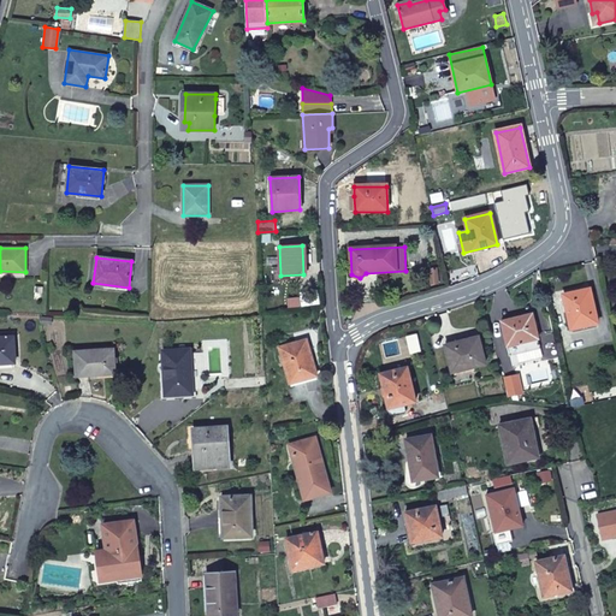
[(590,290),(563,296),(570,329),(597,323),(590,290)]
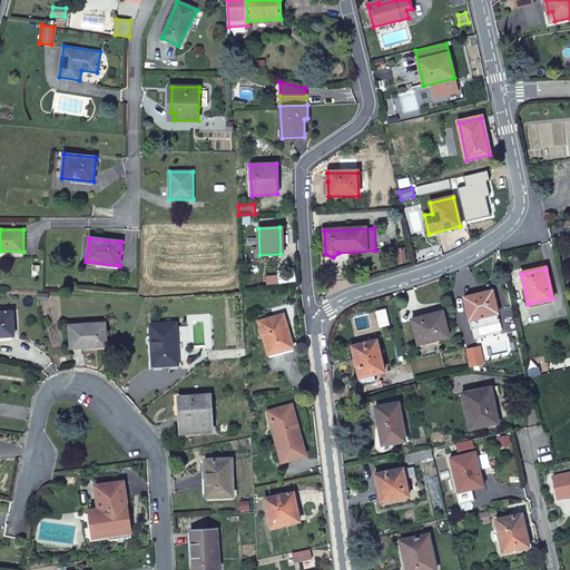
[(491,291),(464,297),(472,327),(499,321),(491,291)]
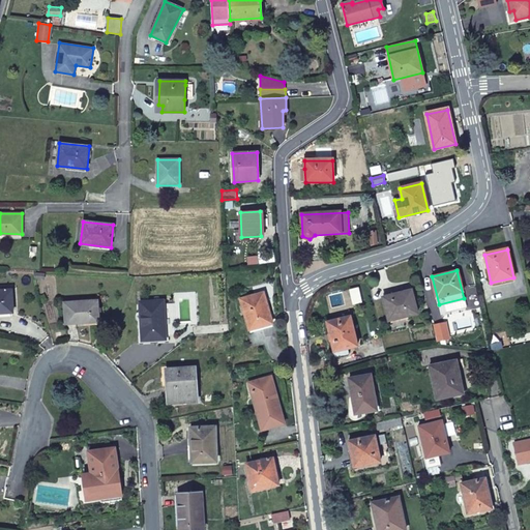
[(11,290),(0,290),(0,313),(12,312),(11,290)]
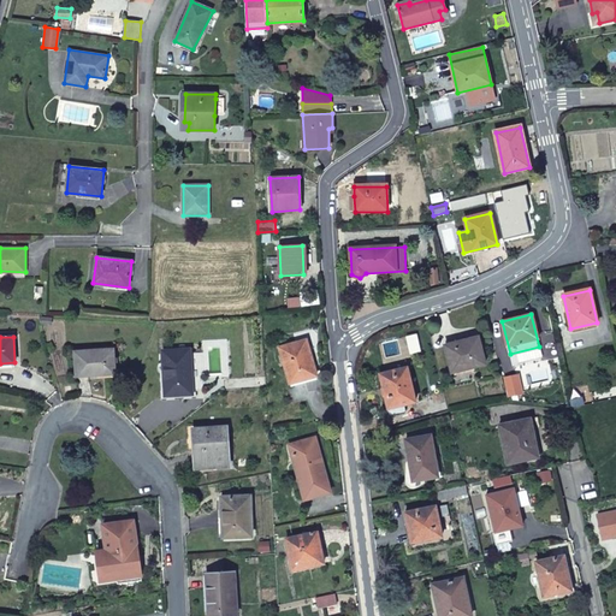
[(478,337),(445,345),(451,372),(484,363),(478,337)]
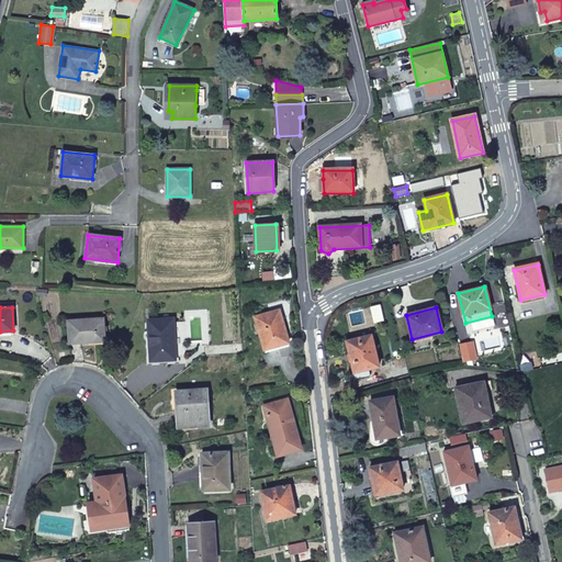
[(279,310),(255,316),(263,348),(288,341),(279,310)]
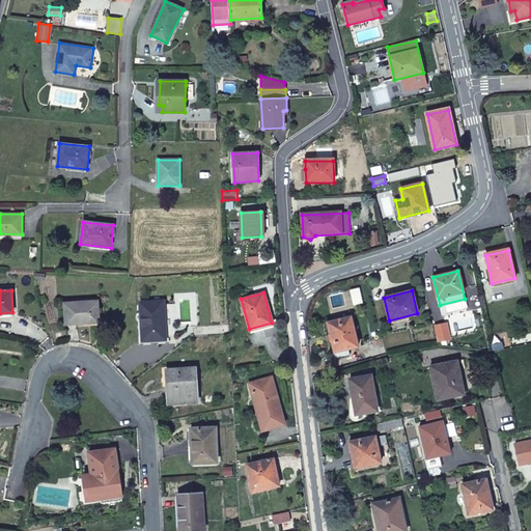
[(98,301),(64,303),(65,325),(99,323),(98,301)]
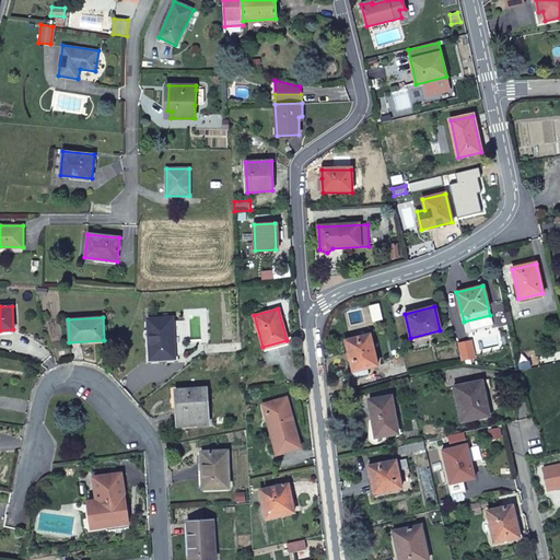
[(149,319),(151,359),(174,358),(174,354),(172,321),(172,318),(149,319)]
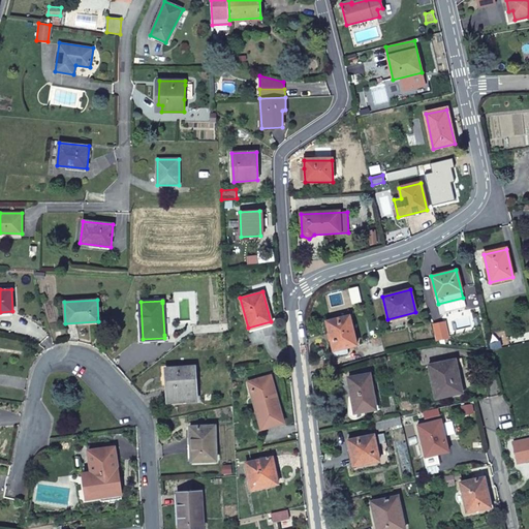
[(173,303),(162,303),(164,335),(175,335),(173,303)]
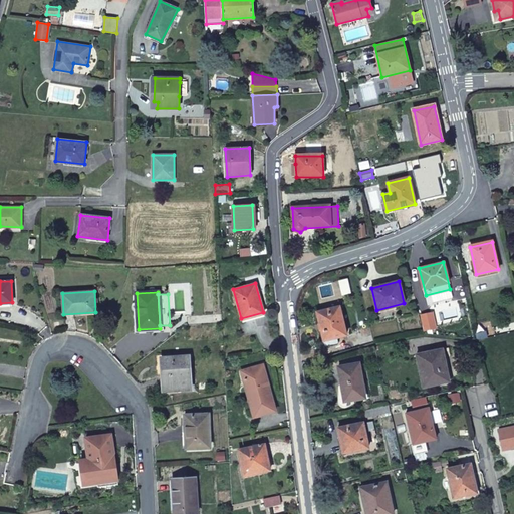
[(317,313),(325,345),(336,343),(335,337),(346,335),(339,307),(317,313)]
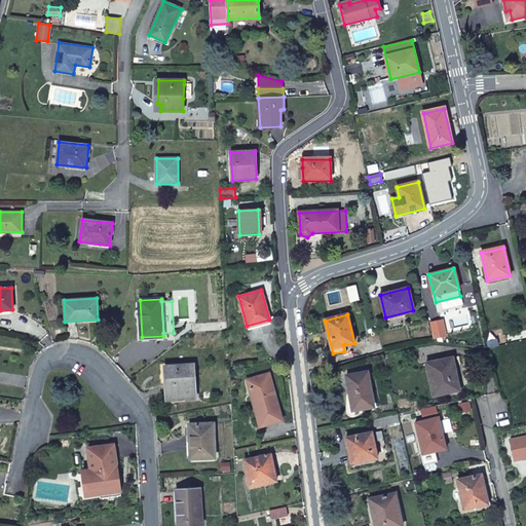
[(433,397),(447,393),(446,388),(458,386),(454,369),(450,370),(448,359),(425,364),(433,397)]
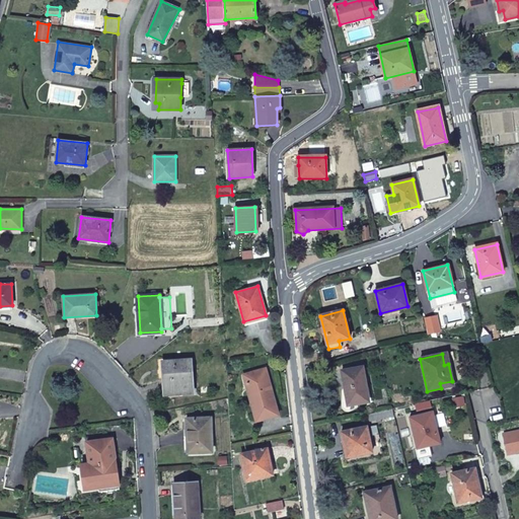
[(163,361),(164,394),(193,392),(191,360),(163,361)]
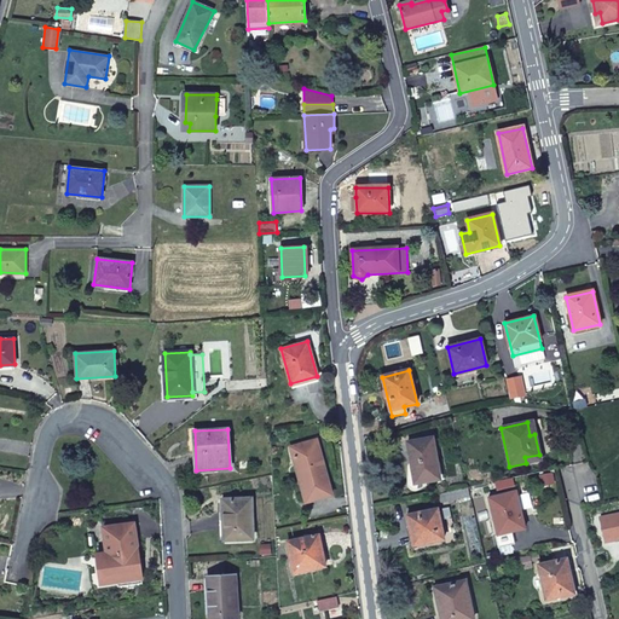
[(408,443),(411,466),(421,464),(424,481),(440,479),(433,438),(408,443)]
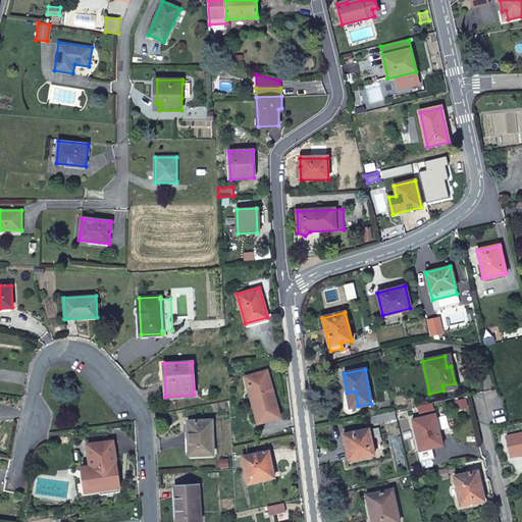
[(267,371),(245,377),(258,423),(279,417),(267,371)]
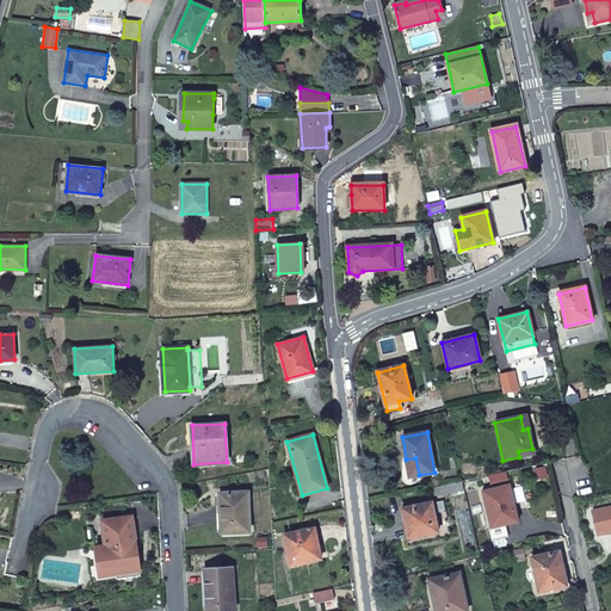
[(415,458),(406,460),(409,477),(419,475),(415,458)]
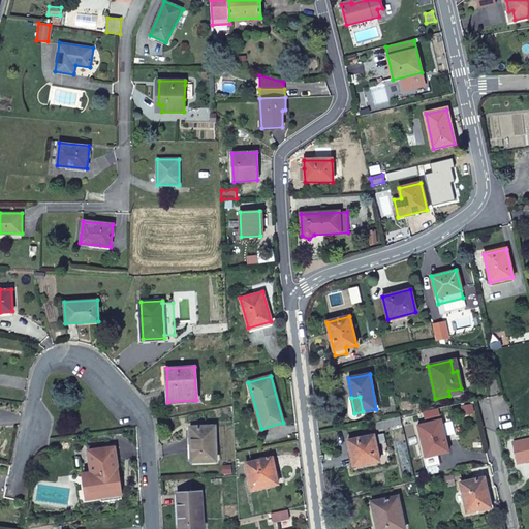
[(399,416),(373,423),(374,429),(401,424),(399,416)]
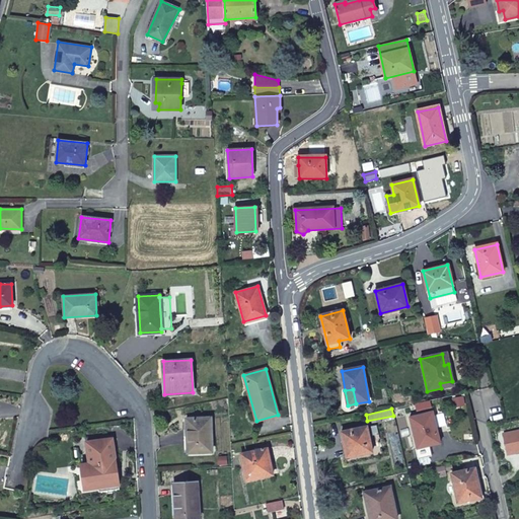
[(432,412),(410,418),(417,448),(428,445),(439,443),(432,412)]
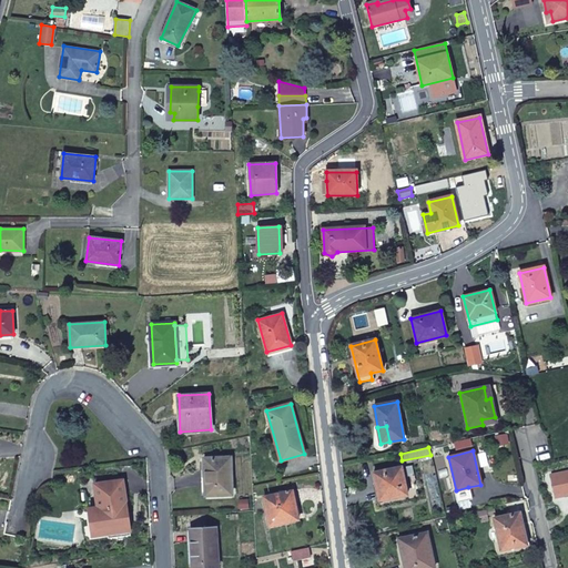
[(204,458),(206,495),(232,494),(230,457),(204,458)]
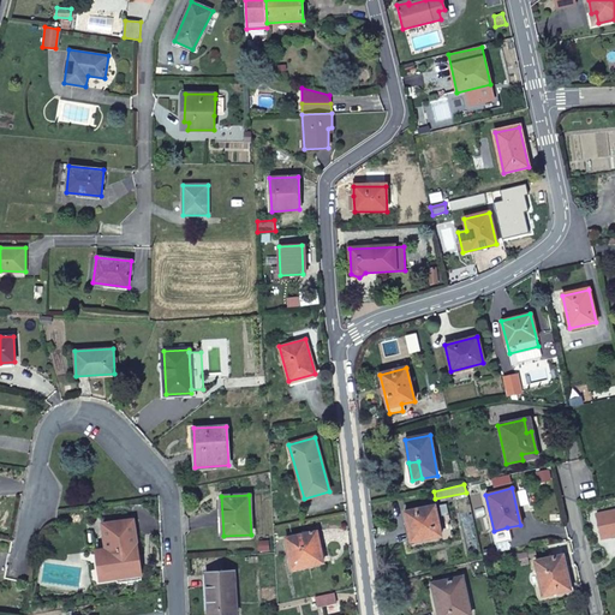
[(434,506),(405,512),(411,542),(440,536),(434,506)]
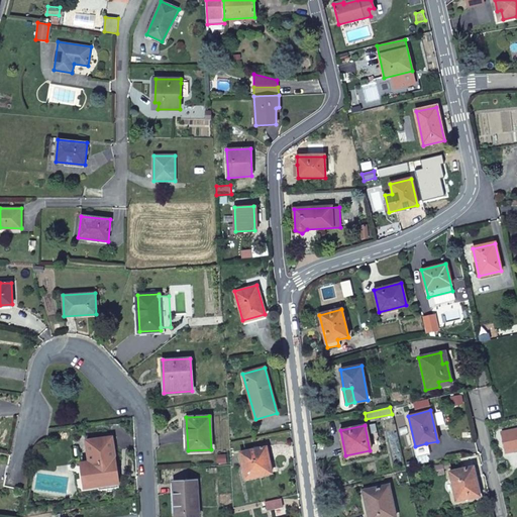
[(84,488),(113,484),(110,460),(114,459),(111,437),(86,440),(89,461),(80,462),(84,488)]
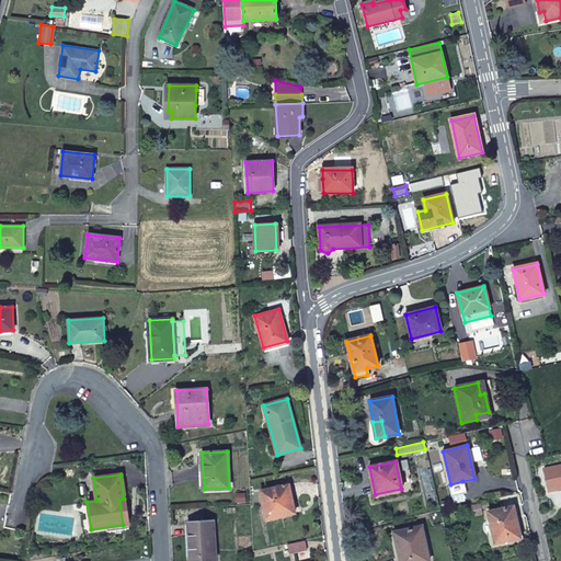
[(462,481),(450,484),(449,484),(451,495),(466,492),(462,481)]
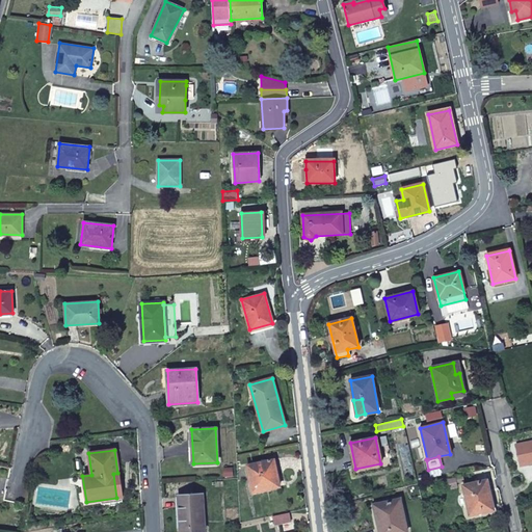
[(253,491),(275,487),(272,473),(275,472),(273,459),(246,466),(253,491)]
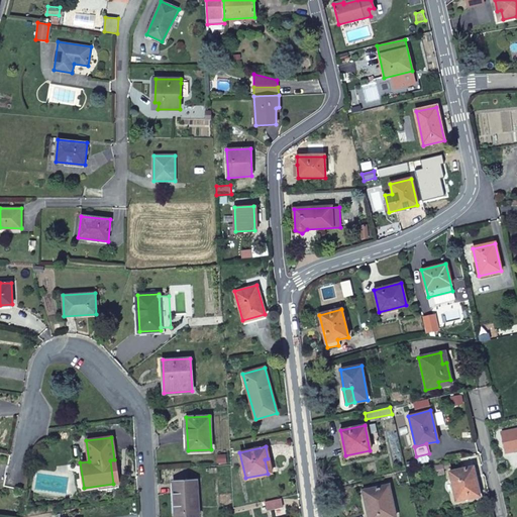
[(110,460),(113,484),(118,483),(114,459),(110,460)]
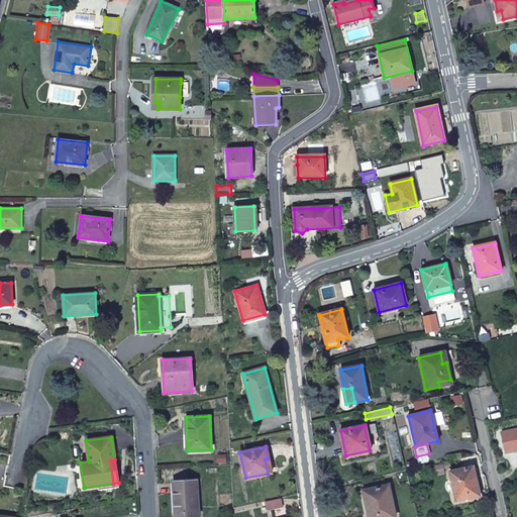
[(455,501),(468,498),(467,494),(478,492),(473,468),(449,473),(455,501)]
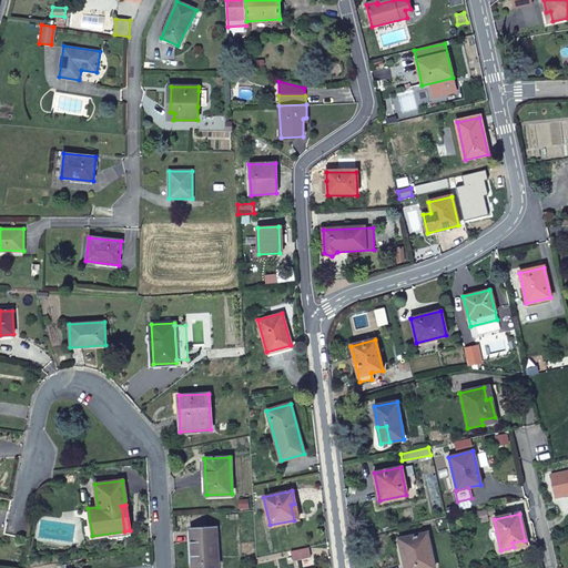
[(190,529),(192,567),(200,567),(219,567),(216,528),(190,529)]
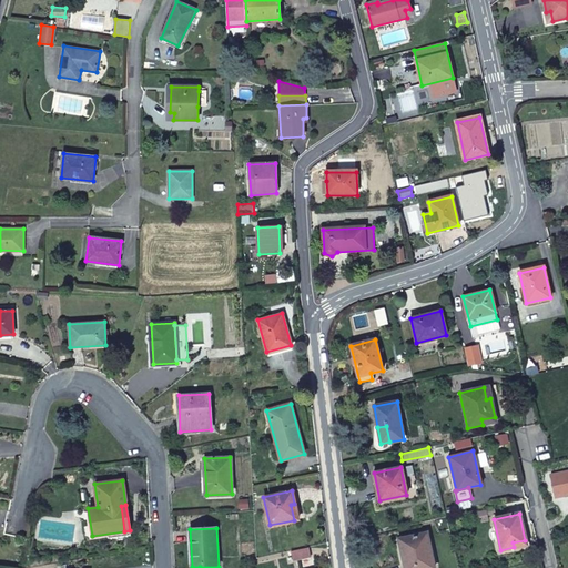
[(434,567),(427,533),(399,538),(405,567),(434,567)]
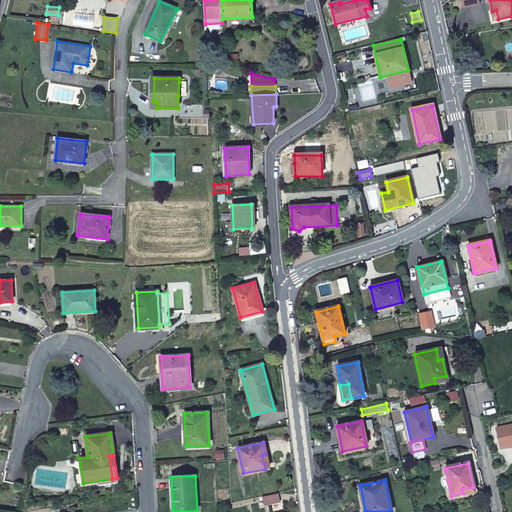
[(278,494),(262,497),(263,506),(279,502),(278,494)]
